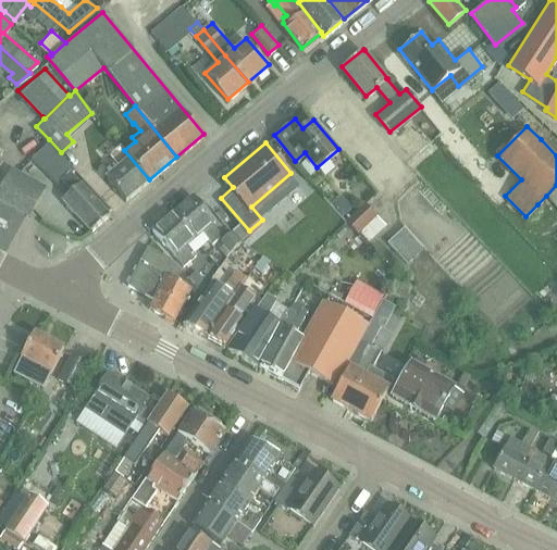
[(107,175),(125,198),(149,179),(124,150),(120,145),(110,153),(120,164),(107,175)]
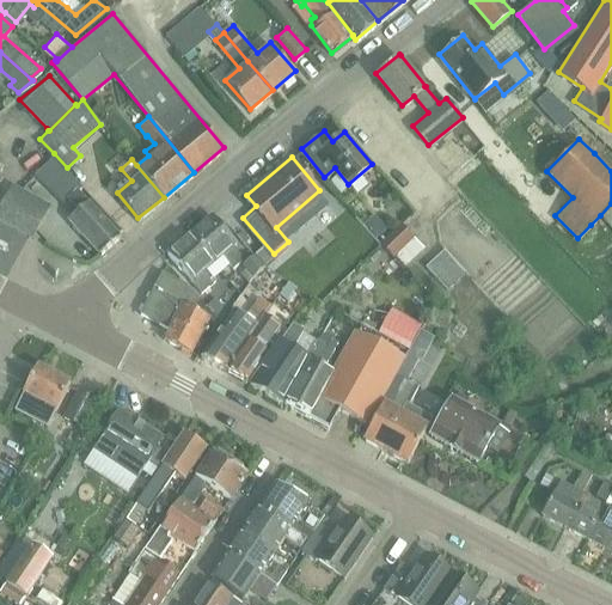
[(0,206),(0,217),(28,232),(31,234),(49,202),(13,183),(0,206)]
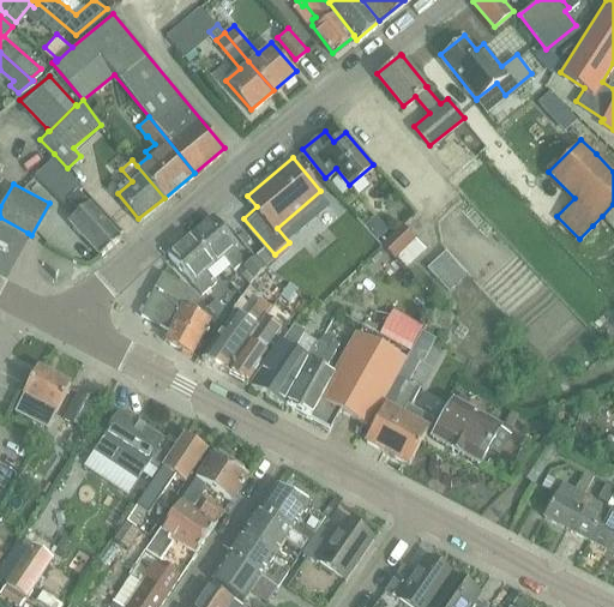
[(68,216),(101,252),(121,234),(79,187),(70,194),(80,206),(68,216)]
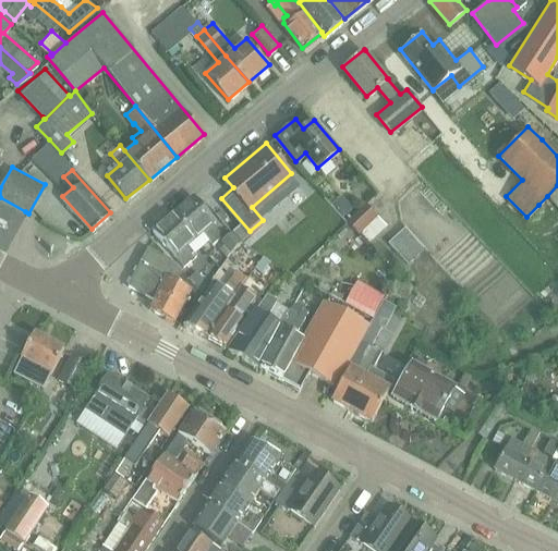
[(557,185),(547,196),(557,207),(557,185)]
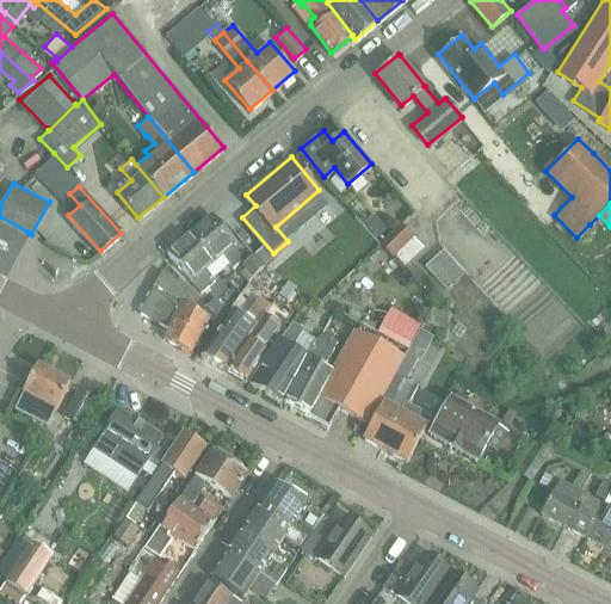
[(374,208),(362,219),(375,233),(386,222),(374,208)]
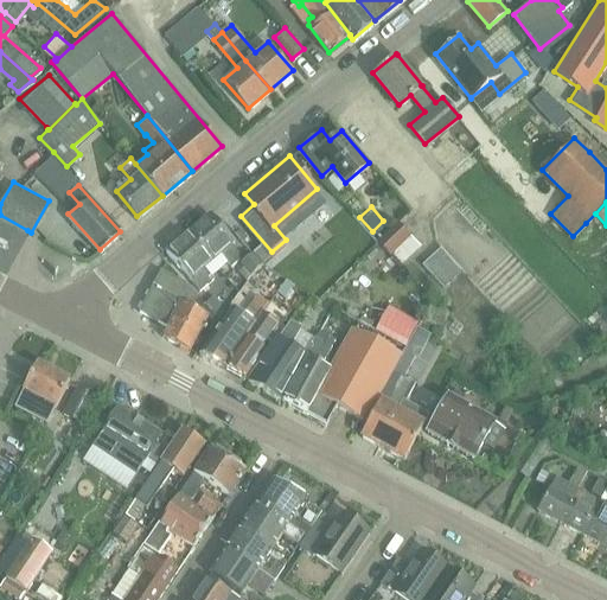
[(189,230),(212,259),(221,250),(231,263),(242,254),(231,242),(235,238),(211,211),(189,230)]
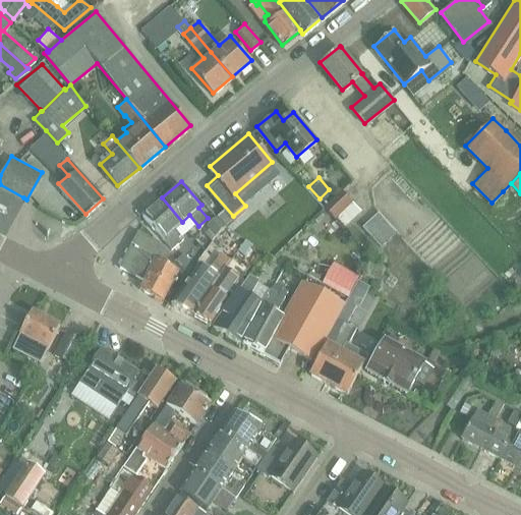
[(342,189),(326,205),(328,207),(336,215),(351,199),(344,191),(342,189)]
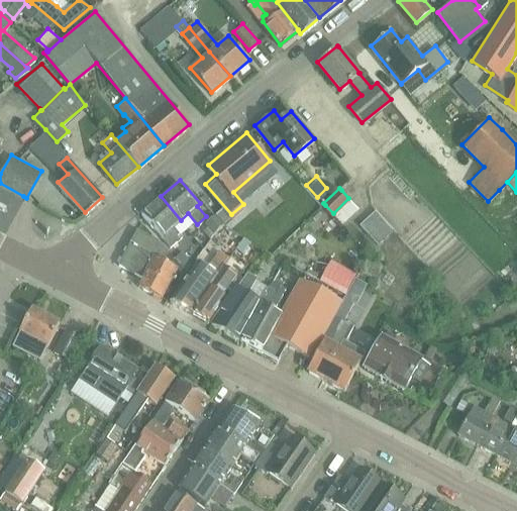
[(174,225),(181,220),(161,196),(141,212),(170,244),(182,234),(174,225)]
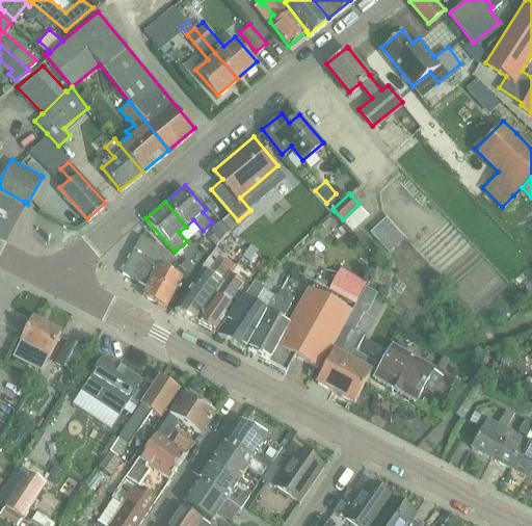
[(358,204),(343,219),(352,229),(369,213),(358,204)]
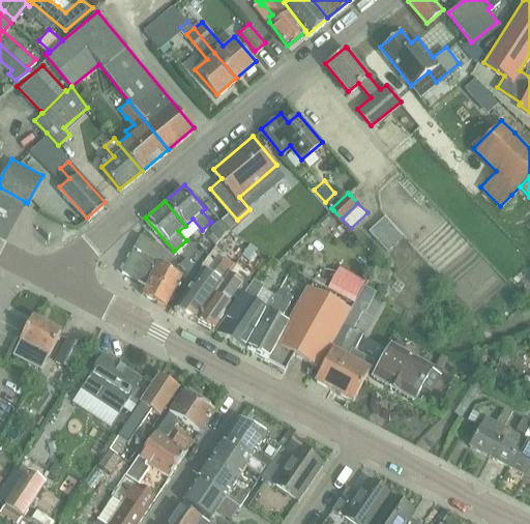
[(386,248),(402,233),(384,214),(369,229),(386,248)]
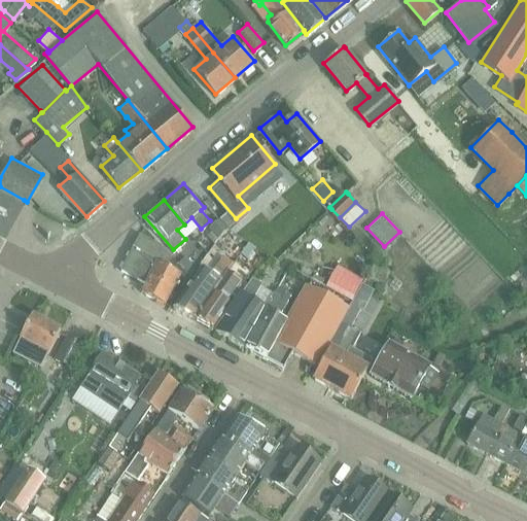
[(209,226),(217,235),(227,226),(219,216),(209,226)]
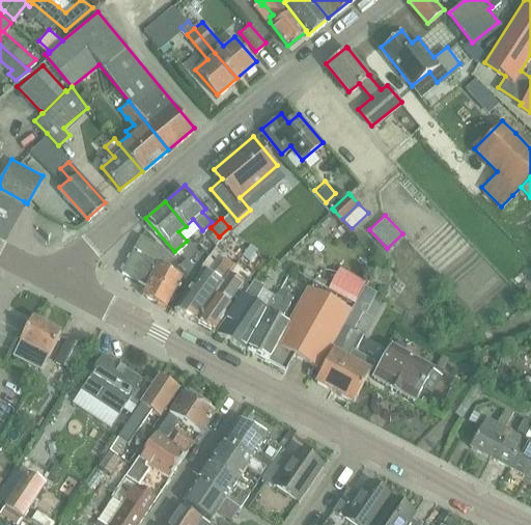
[(122,267),(121,270),(127,273),(128,272),(138,278),(146,282),(142,292),(165,303),(177,280),(185,285),(190,277),(178,263),(168,251),(162,246),(140,235),(131,251),(132,252),(123,268),(122,267)]
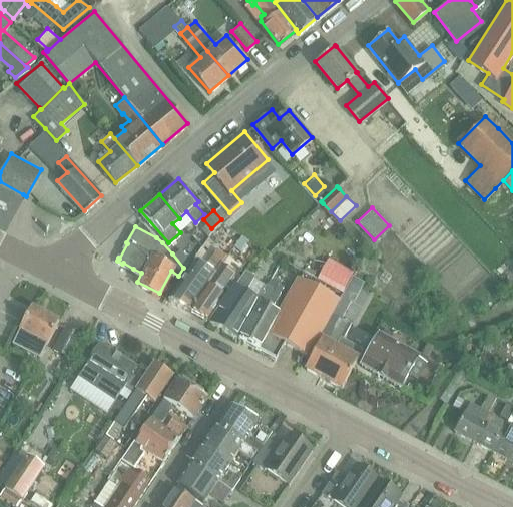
[(241,233),(233,243),(240,248),(248,237),(241,233)]
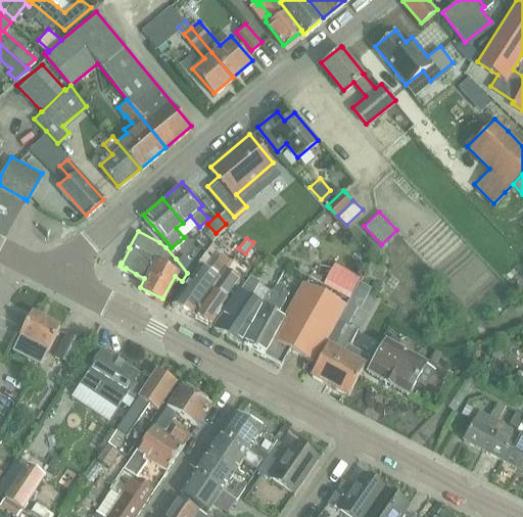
[(171,303),(192,315),(226,267),(226,266),(231,259),(221,251),(209,268),(200,262),(171,303)]
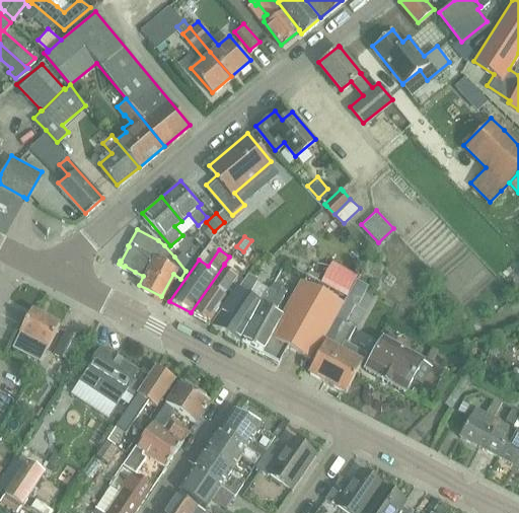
[(174,257),(186,271),(193,262),(182,249),(174,257)]
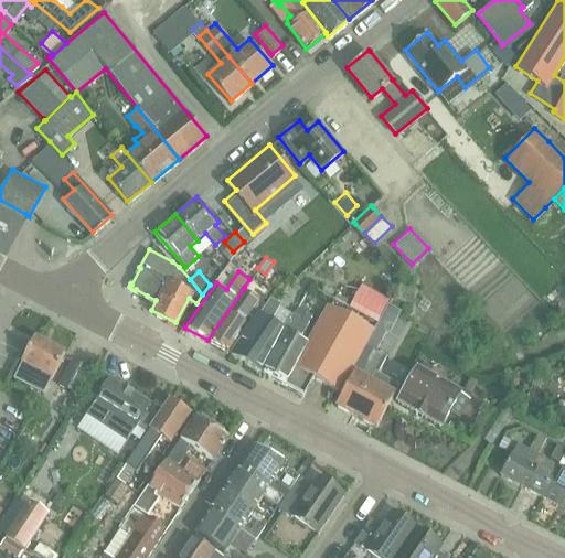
[(388,299),(388,298),(361,282),(348,304),(375,320),(376,319),(388,299)]
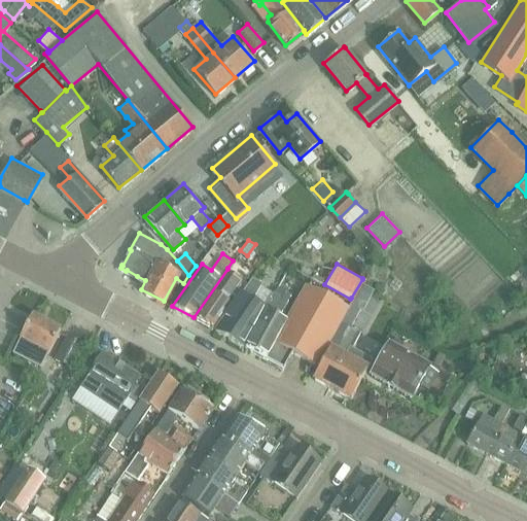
[(227,269),(194,317),(211,326),(230,300),(226,298),(241,278),(227,269)]
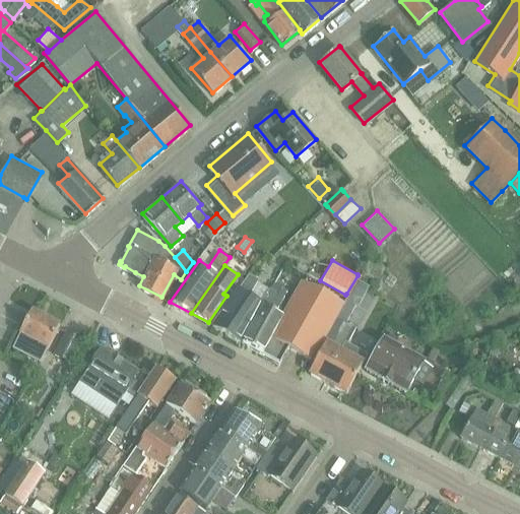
[(212,325),(243,341),(265,302),(262,301),(244,291),(247,286),(251,288),(258,276),(249,271),(212,325)]
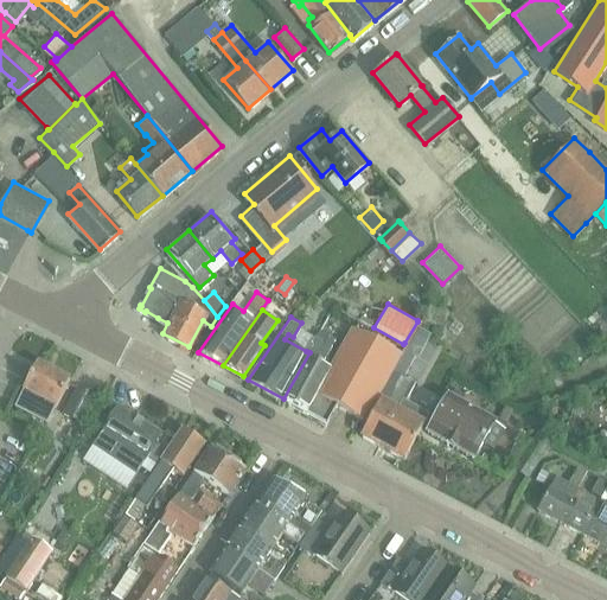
[(310,352),(283,399),(305,410),(306,410),(326,421),(337,402),(362,416),(363,417),(375,395),(376,395),(401,351),(355,325),(353,326),(352,325),(330,365),(320,361),(323,357),(324,358),(336,337),(327,333),(328,331),(319,327),(306,351),(310,352)]
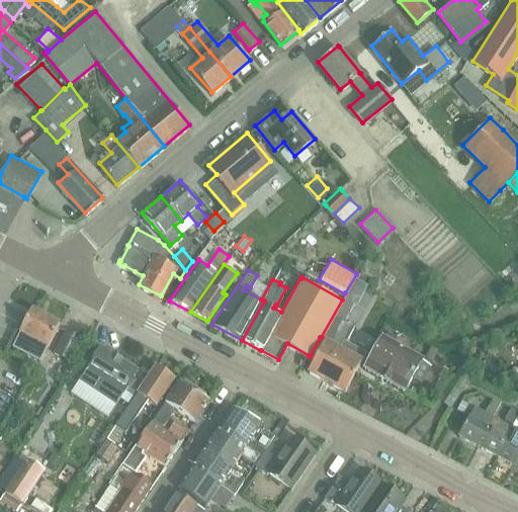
[(325,339),(308,369),(323,377),(345,390),(360,359),(365,349),(346,339),(354,325),(344,319),(354,300),(345,294),(342,300),(321,337),(325,339)]
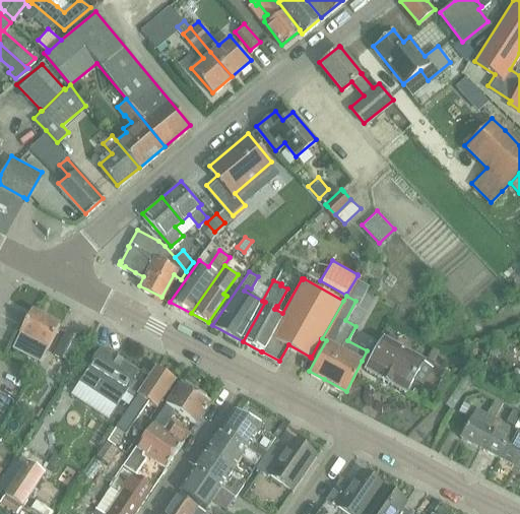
[(20,330),(12,345),(40,360),(58,323),(30,308),(18,329),(20,330)]
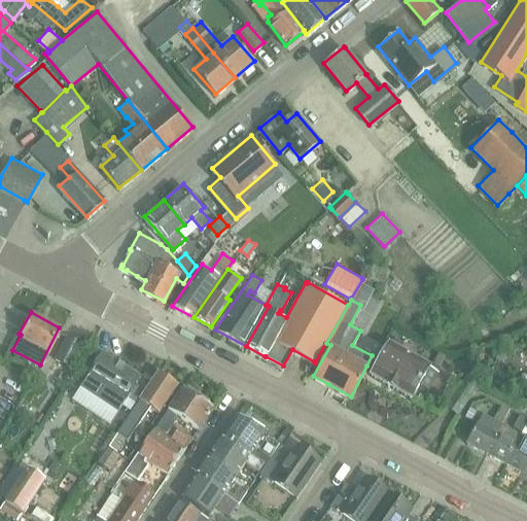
[(66,333),(54,355),(71,365),(83,342),(66,333)]
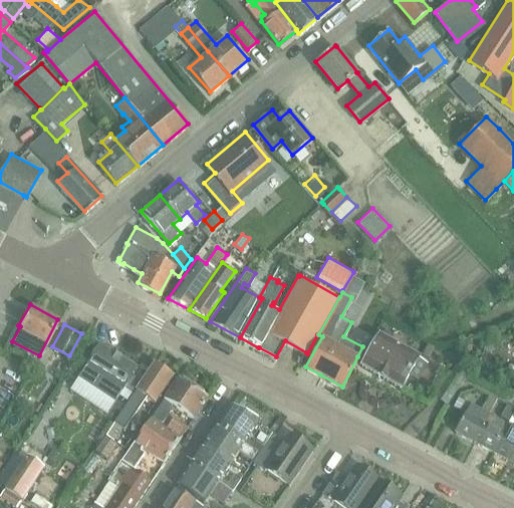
[(401,385),(418,354),(379,333),(361,364),(400,387),(401,385)]
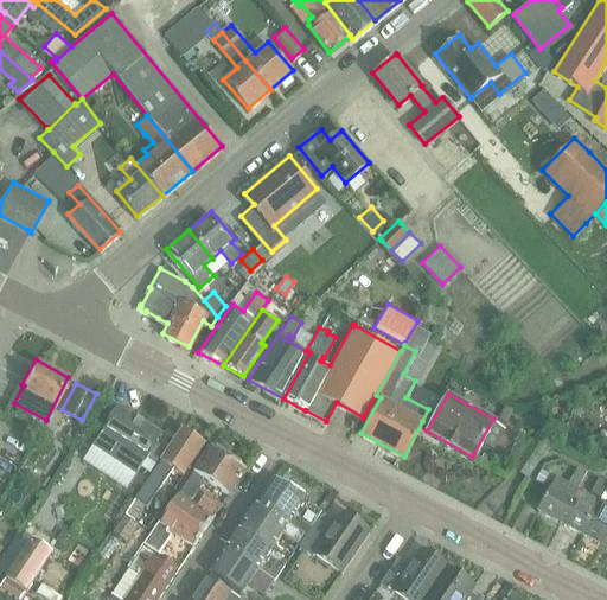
[(504,402),(497,414),(508,419),(515,407),(504,402)]
